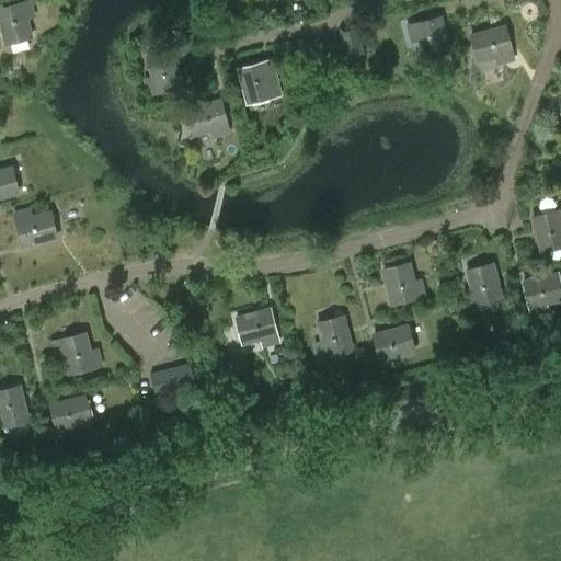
[(29,20),(36,18),(31,0),(25,0),(0,7),(0,30),(4,46),(33,37),(29,20)]
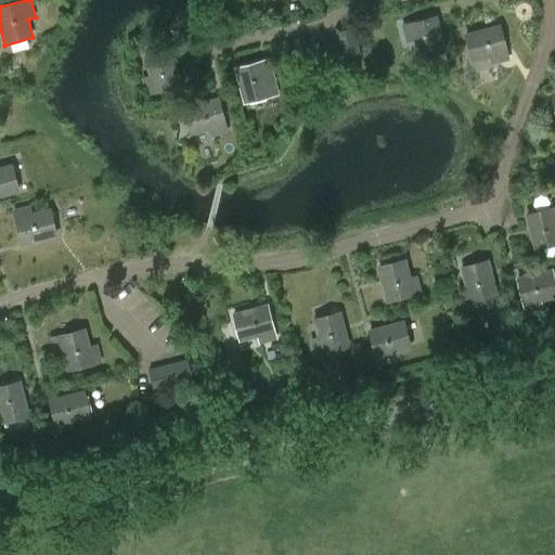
[(416,60),(447,52),(437,14),(401,24),(405,43),(413,41),(416,60)]
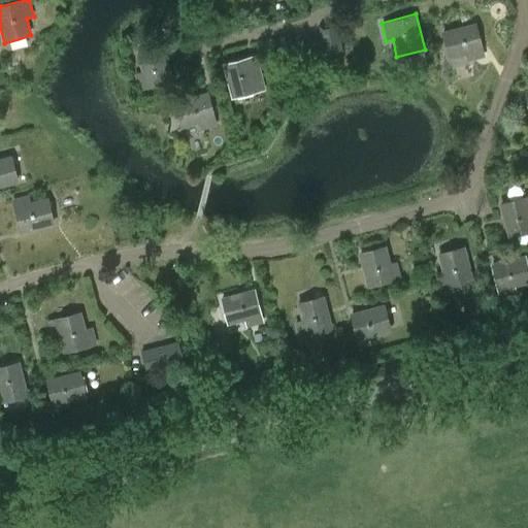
[(467,62),(485,58),(479,24),(441,33),(449,60),(466,56),(467,62)]
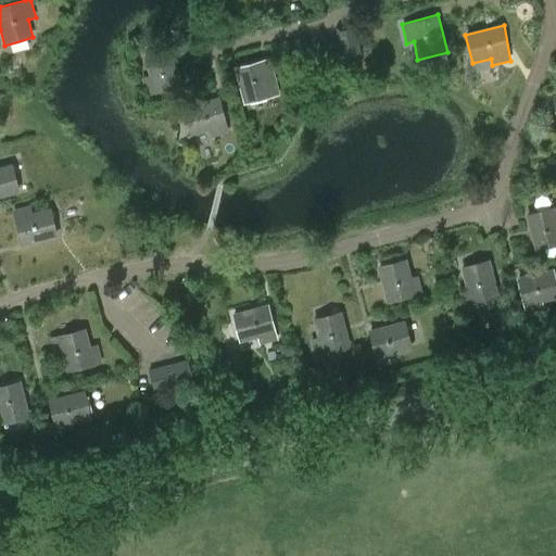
[(343,59),(362,54),(354,26),(336,32),(343,59)]
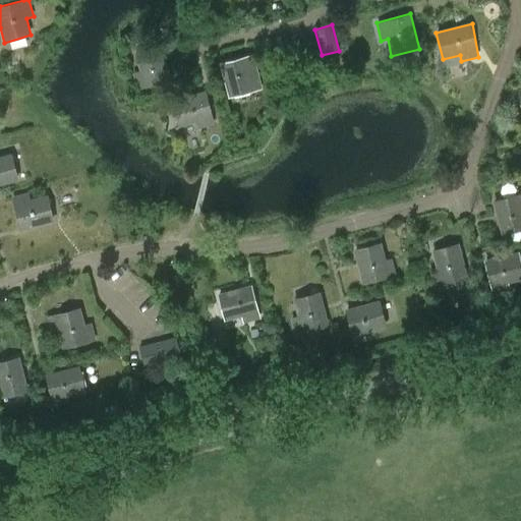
[(136,91),(171,82),(163,46),(134,53),(138,70),(132,72),(136,91)]
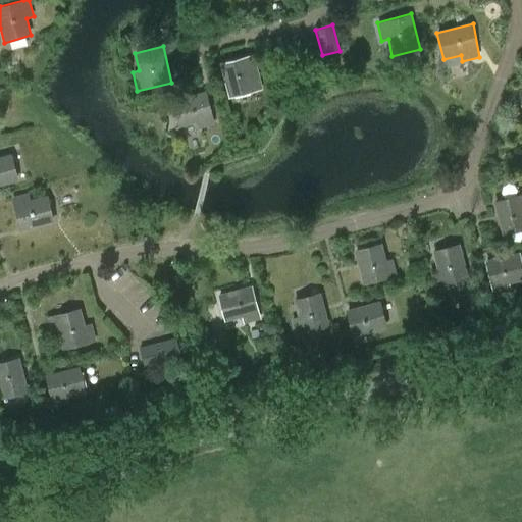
[(228,99),(256,92),(263,90),(254,54),(219,63),(228,99)]
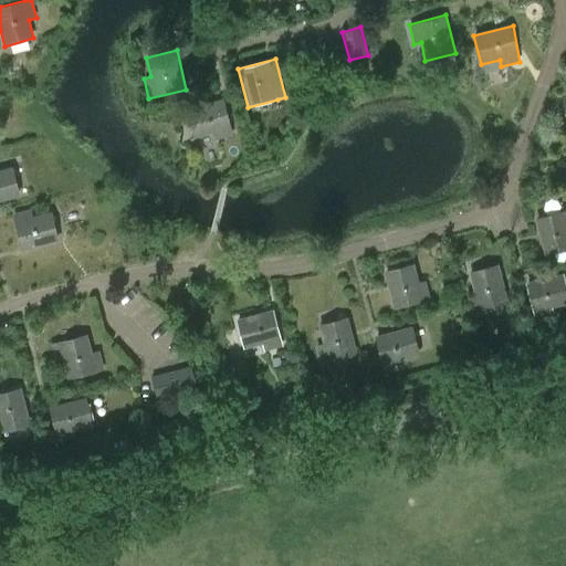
[(213,139),(233,135),(224,98),(186,108),(194,139),(211,134),(213,139)]
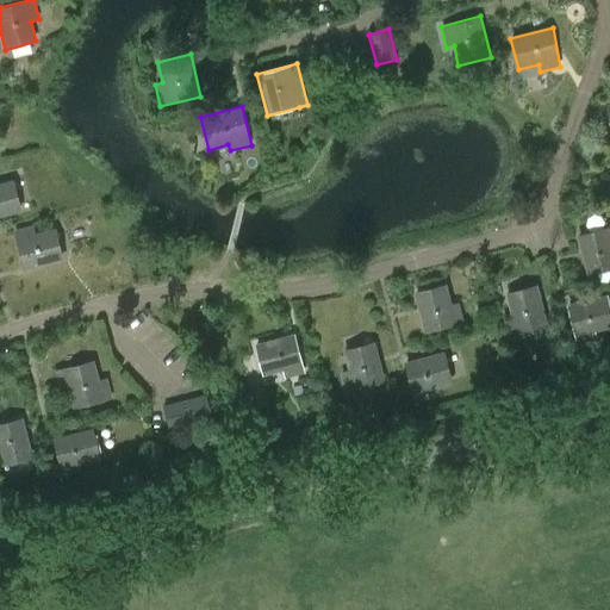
[(0,217),(22,212),(13,179),(6,181),(5,173),(0,173),(0,217)]
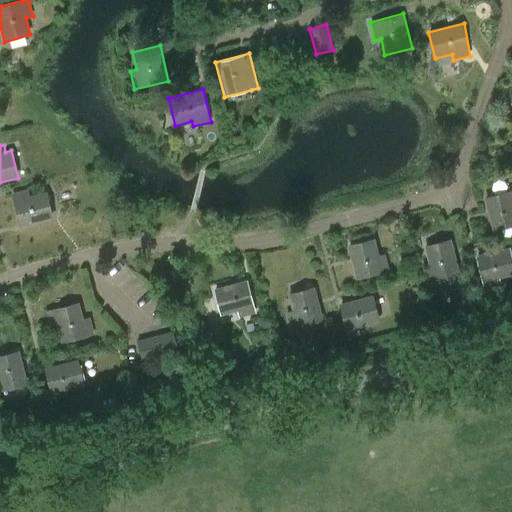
[(19,227),(53,217),(46,190),(40,191),(39,185),(11,192),(19,227)]
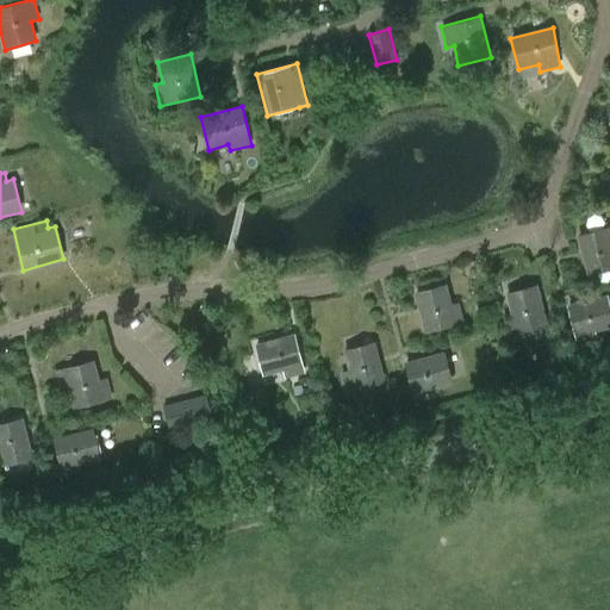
[(586,275),(609,268),(609,231),(609,226),(576,235),(586,275)]
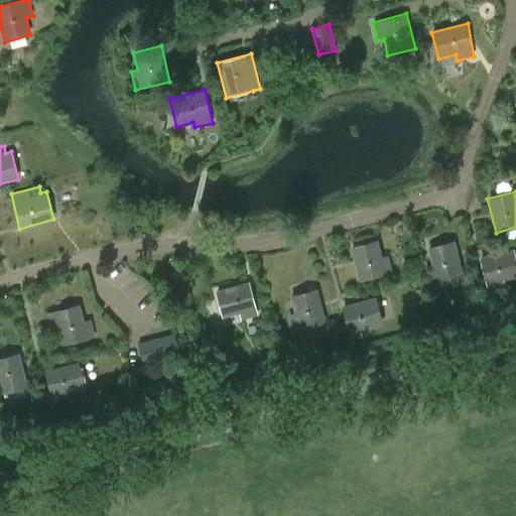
[(359,281),(393,273),(389,256),(382,257),(377,240),(350,247),(359,281)]
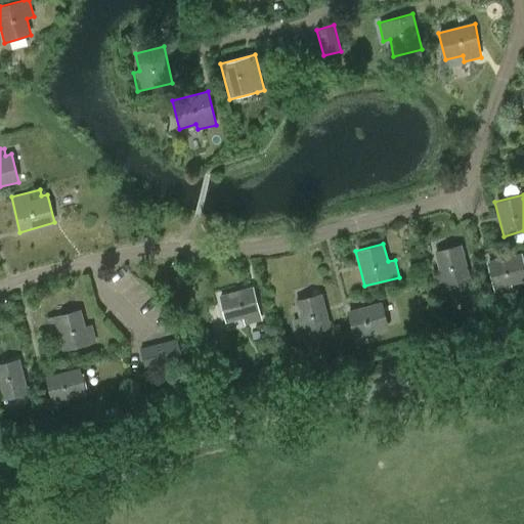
[(435,289),(471,280),(462,245),(434,252),(438,268),(432,270),(435,289)]
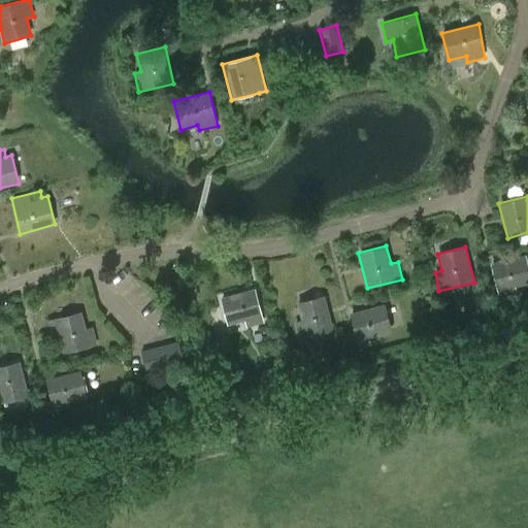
[(513,288),(527,284),(527,254),(491,263),(497,297),(514,295),(513,288)]
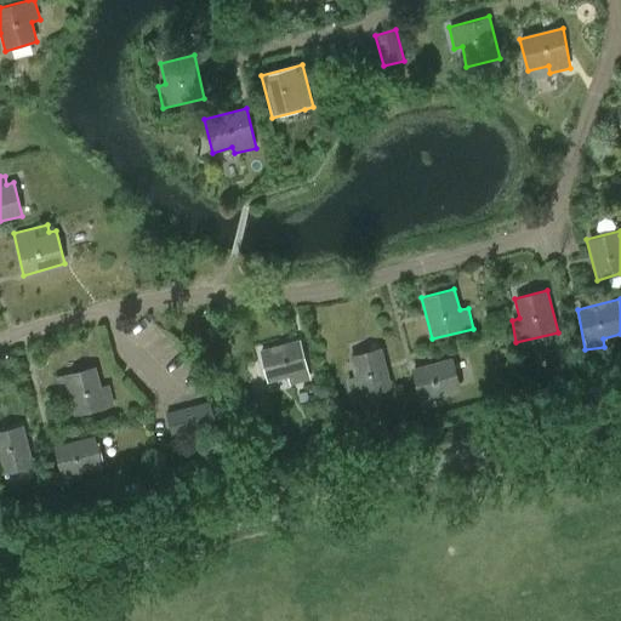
[(289,385),(311,380),(301,340),(258,351),(267,382),(288,377),(289,385)]
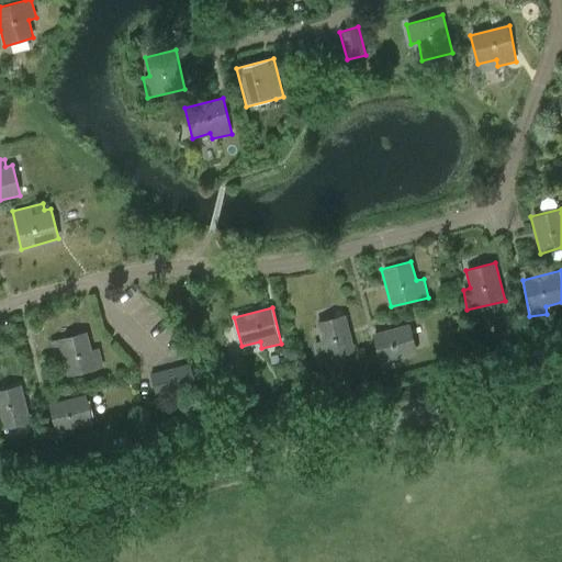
[(346,314),(316,323),(318,340),(313,341),(317,361),(356,352),(346,314)]
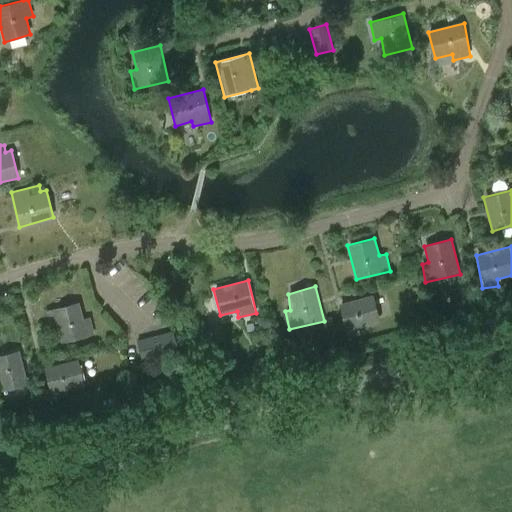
[(363,327),(381,323),(373,295),(338,304),(347,337),(364,334),(363,327)]
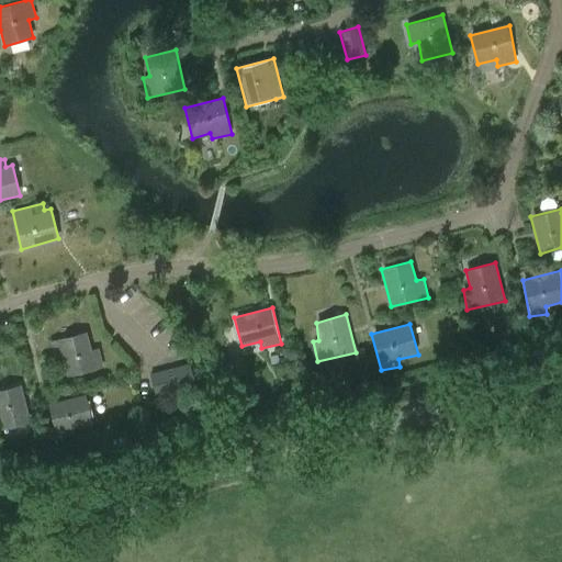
[(98,369),(87,332),(49,341),(54,356),(62,353),(67,379),(98,369)]
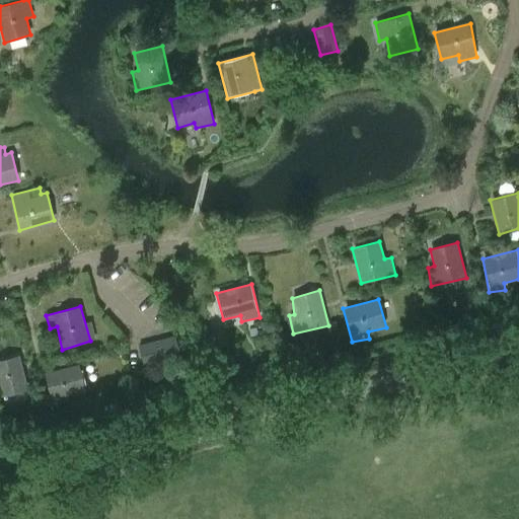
[(144,367),(182,357),(176,336),(139,346),(144,367)]
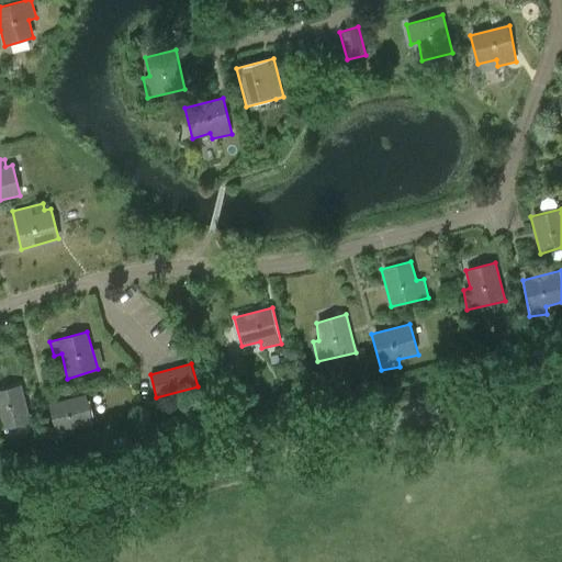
[(0,390),(0,428),(0,430),(31,423),(21,384),(0,390)]
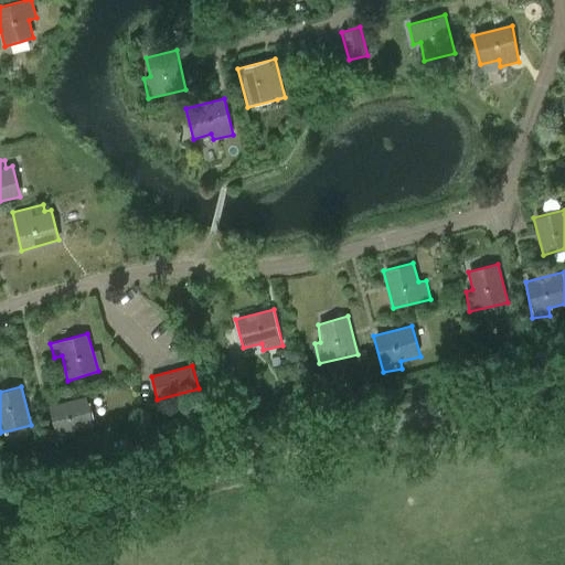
[(75,432),(94,426),(87,397),(49,406),(57,441),(77,439),(75,432)]
